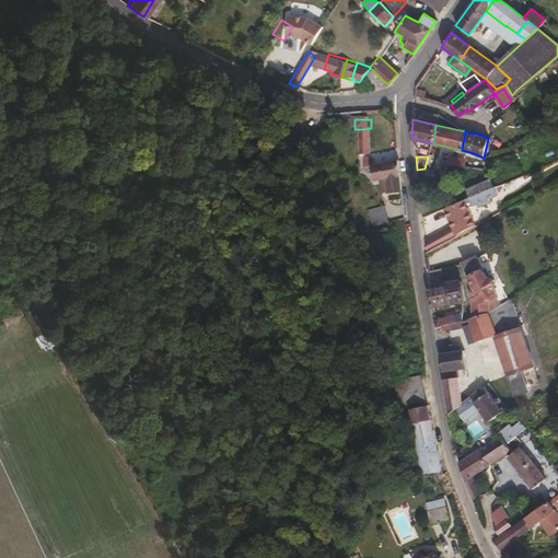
[(398,174),(397,159),(397,158),(369,164),(372,179),(384,177),(398,174)]
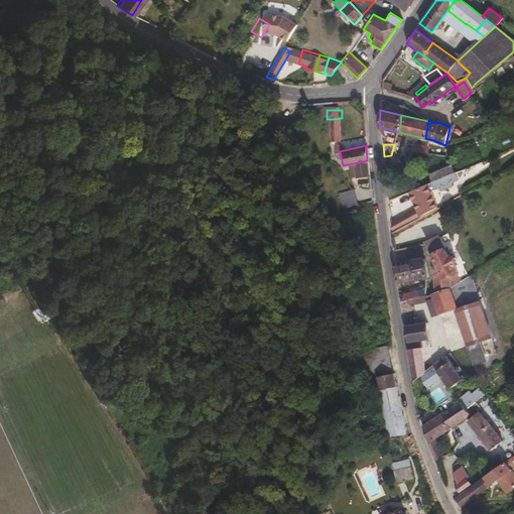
[(430,153),(431,147),(416,145),(415,151),(430,153)]
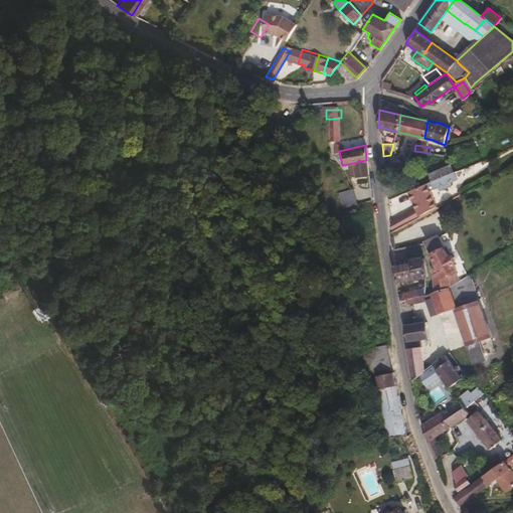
[(367,174),(366,160),(353,163),(355,176),(367,174)]
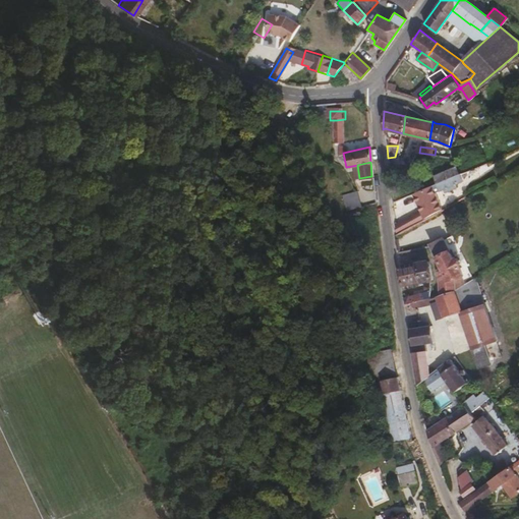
[(411,175),(411,165),(405,164),(389,165),(390,175),(411,175)]
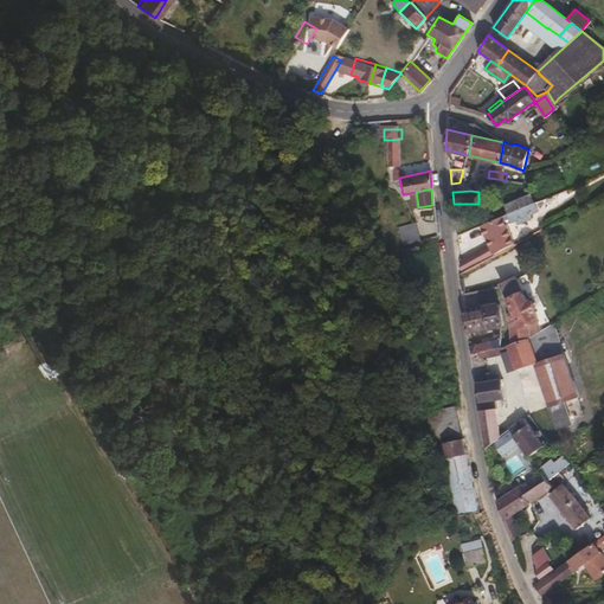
[(507,212),(534,201),(531,193),(505,204),(507,209),(507,212)]
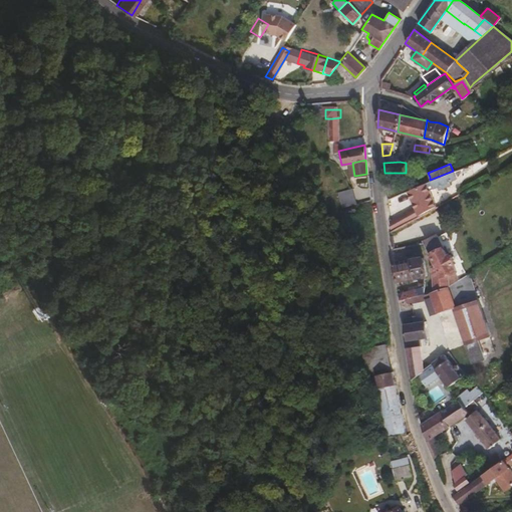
[(438,185),(449,181),(455,178),(455,175),(453,171),(430,180),(407,191),(408,191),(414,207),(390,221),(391,231),(436,205),(431,195),(429,188),(432,186),(434,187),(438,185)]
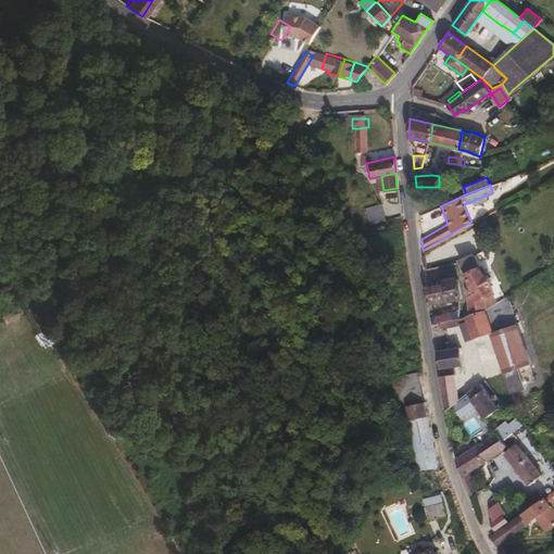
[(476,205),(487,200),(486,196),(474,200),(476,205)]
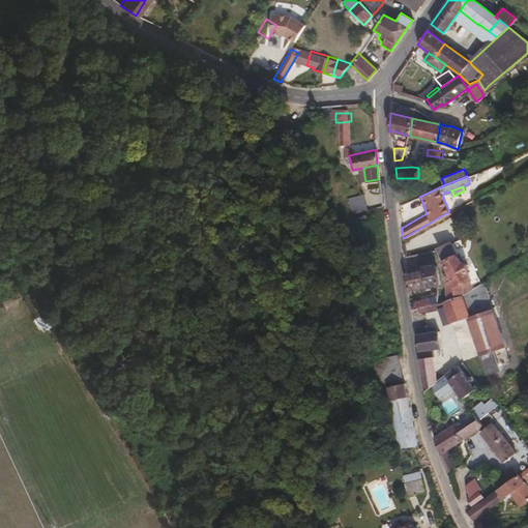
[(368,210),(362,195),(349,199),(354,215),(368,210)]
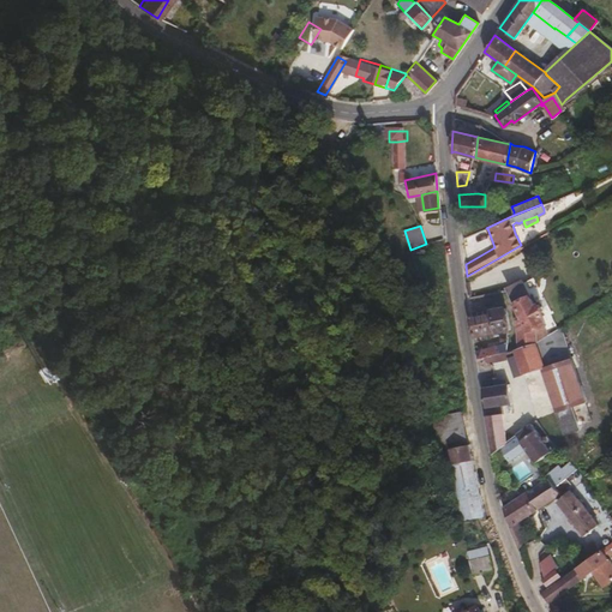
[(544,313),(538,303),(534,305),(529,295),(526,298),(517,281),(514,283),(505,287),(522,317),(517,319),(517,329),(517,347),(535,342),(534,328),(534,327),(540,325),(544,324),(545,324),(540,316),(544,313)]
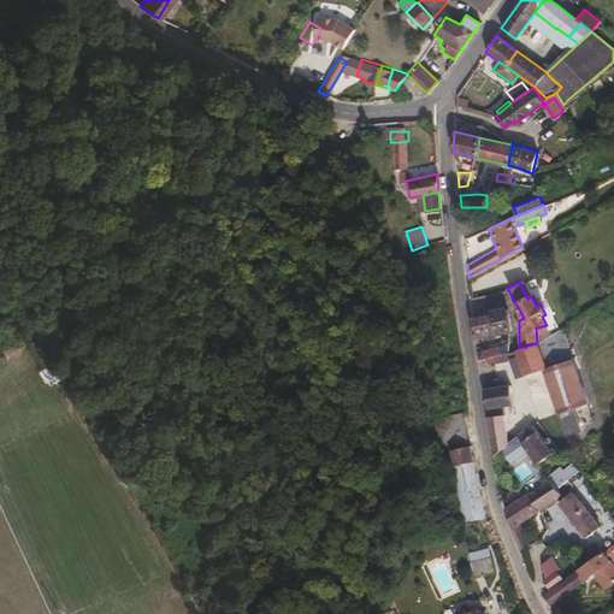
[(511,328),(506,307),(471,316),(473,336),(508,329),(511,328)]
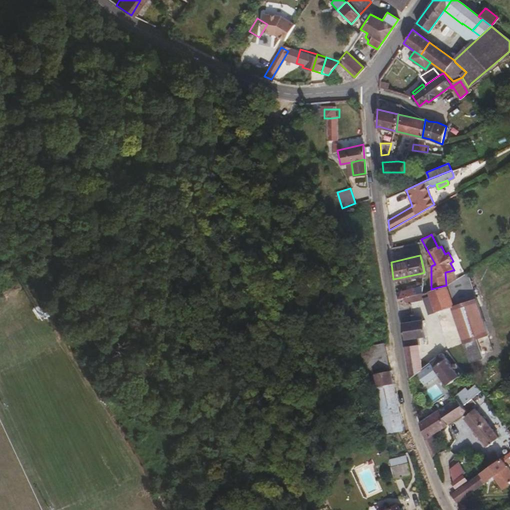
[(421,292),(421,285),(396,292),(397,299),(401,297),(406,296),(421,292)]
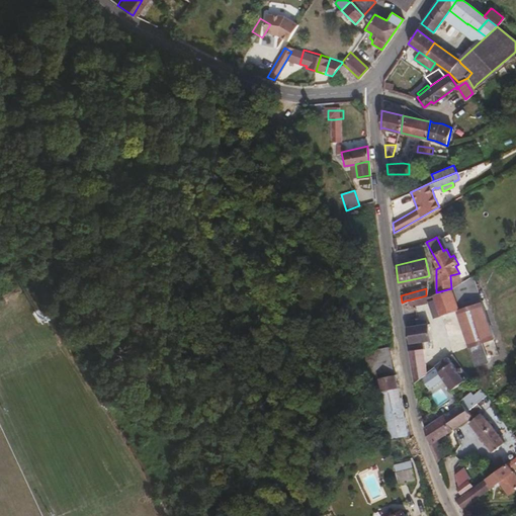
[(457,310),(451,288),(436,292),(434,293),(436,298),(440,315),(456,310),(457,310)]
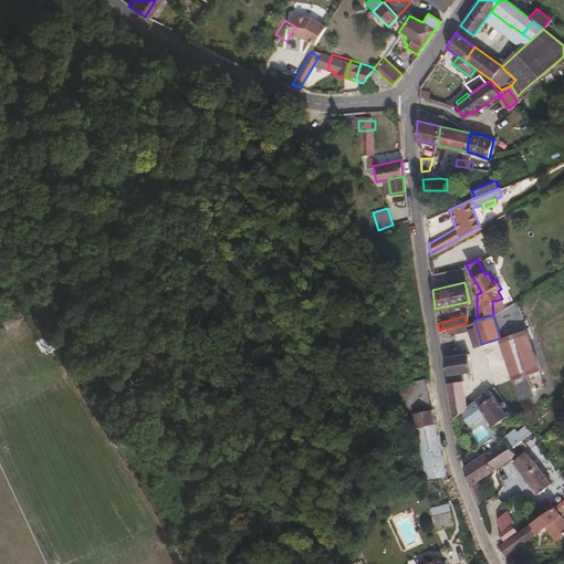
[(477,326),(474,321),(466,323),(449,327),(450,333),(477,326)]
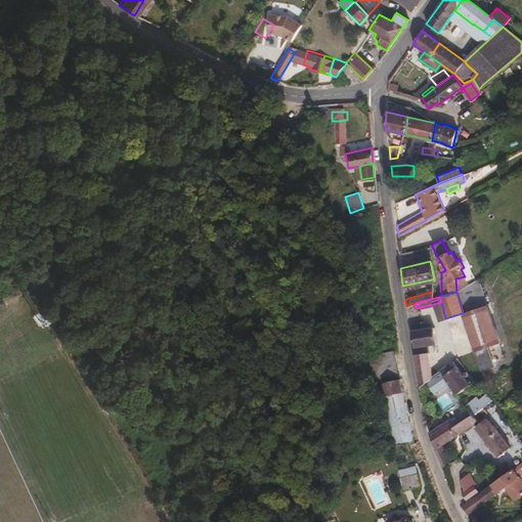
[(497,343),(486,306),(484,307),(463,313),(462,313),(474,350),(473,351),(479,370),(480,370),(492,365),(486,346),(497,343)]
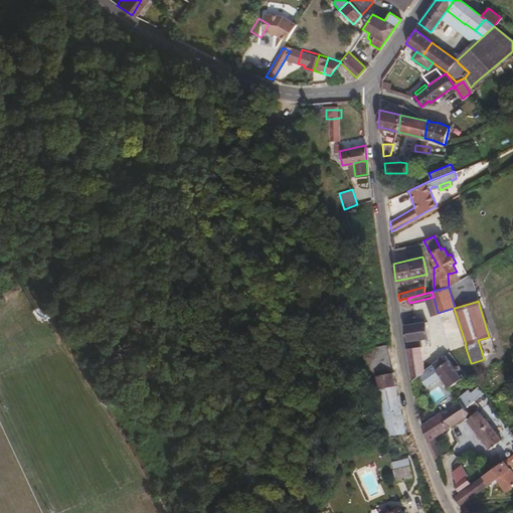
[(428,336),(425,321),(423,321),(423,318),(411,315),(412,322),(402,325),(408,367),(410,380),(419,373),(445,354),(442,352),(435,358),(433,355),(421,363),(418,338),(428,336)]
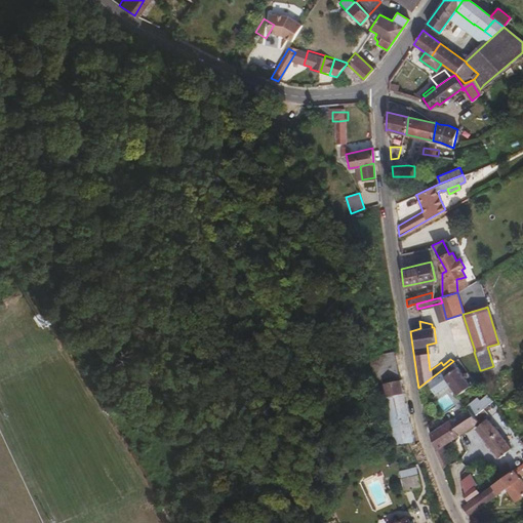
[(399,378),(397,352),(373,356),(379,384),(399,378)]
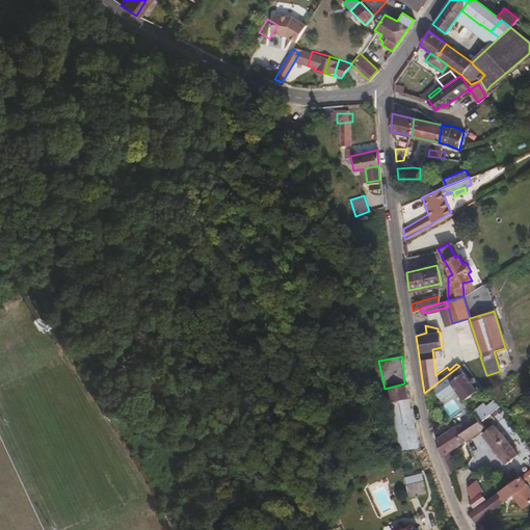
[(476,391),(459,366),(433,386),(441,396),(453,388),(462,400),(476,391)]
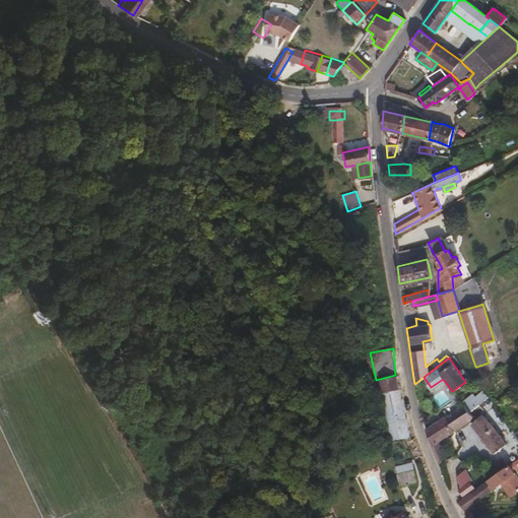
[(408,437),(395,375),(376,380),(388,440),(408,437)]
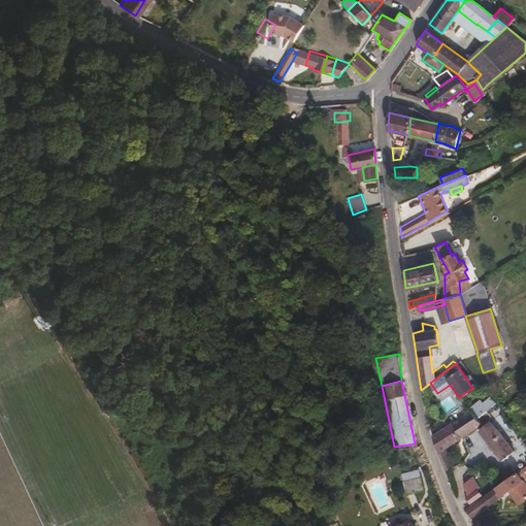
[(475,418),(492,405),(486,398),(470,412),(475,418)]
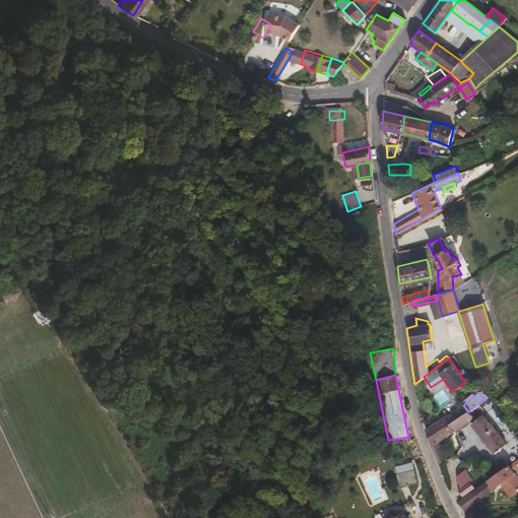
[(453,431),(472,417),(468,411),(463,405),(445,416),(453,431)]
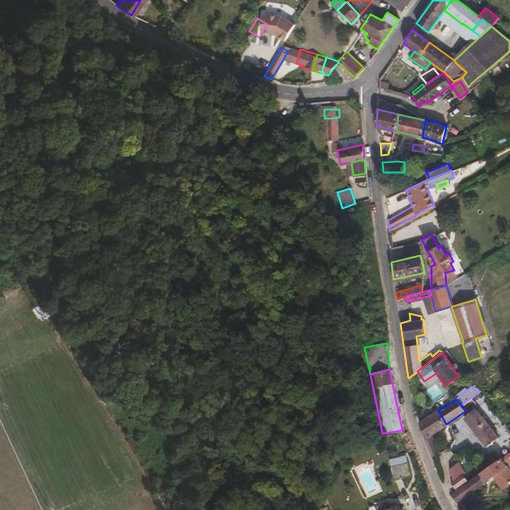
[(492,429),(474,408),(463,418),(481,439),(486,435),(492,429)]
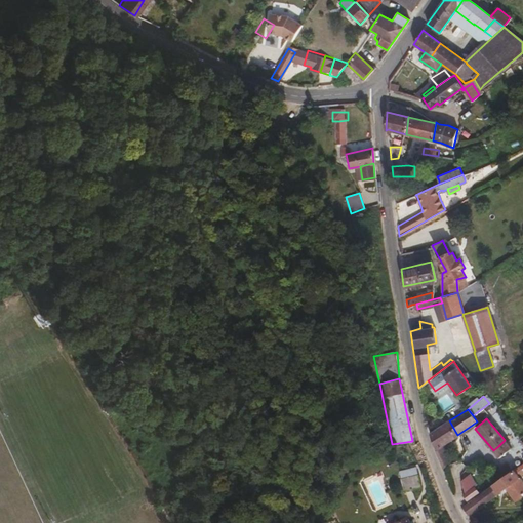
[(457,435),(449,420),(432,431),(429,434),(441,468),(447,465),(440,444),(457,435)]
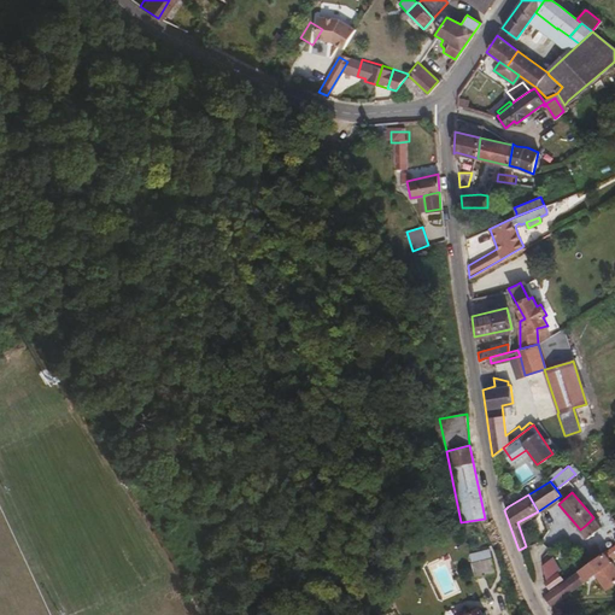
[(590,534),(601,526),(593,517),(586,525),(590,534)]
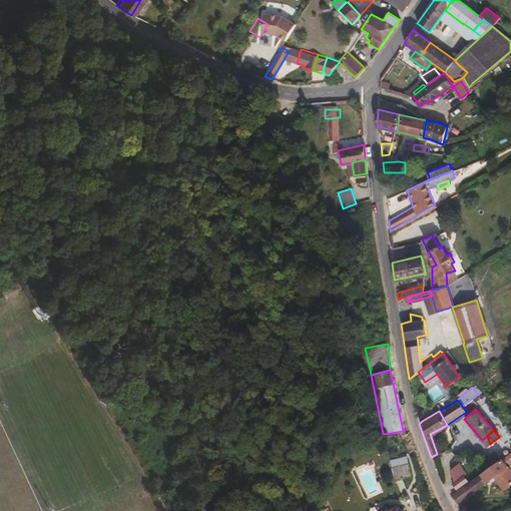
[(456,502),(486,481),(491,478),(500,491),(510,483),(510,473),(502,460),(497,463),(451,495),(456,502)]
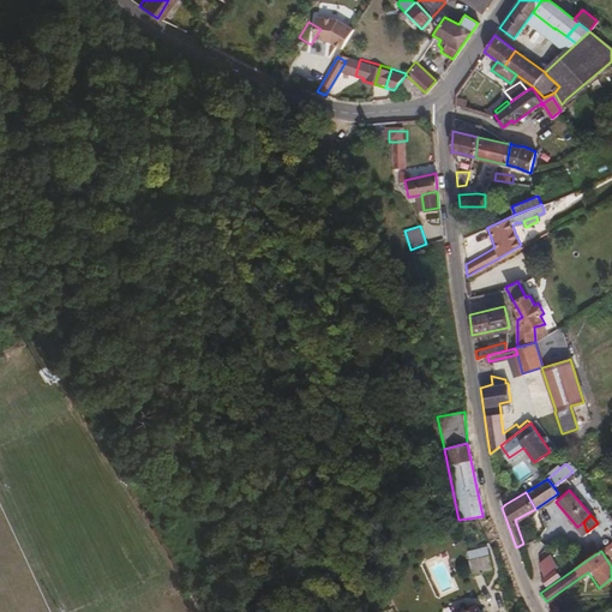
[(492,570),(489,555),(469,558),(472,574),(492,570)]
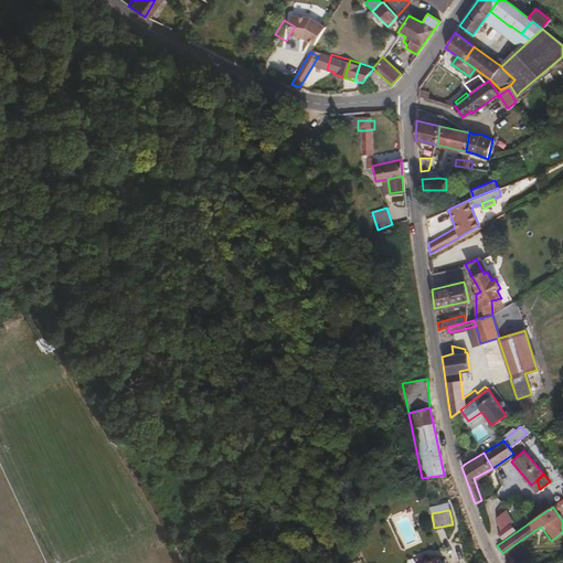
[(506,521),(503,514),(496,519),(498,524),(499,528),(506,521)]
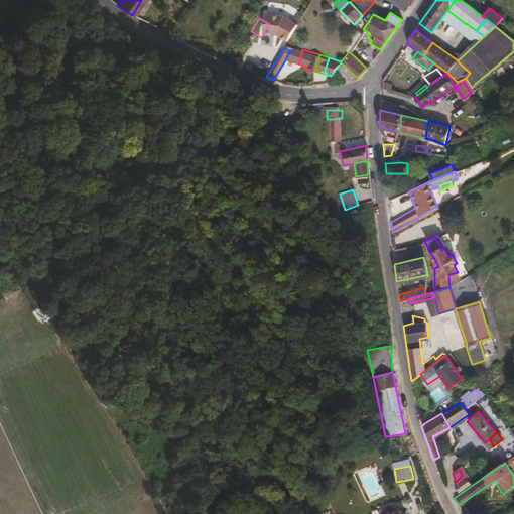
[(471,485),(466,479),(464,481),(457,485),(455,487),(459,493),(471,485)]
